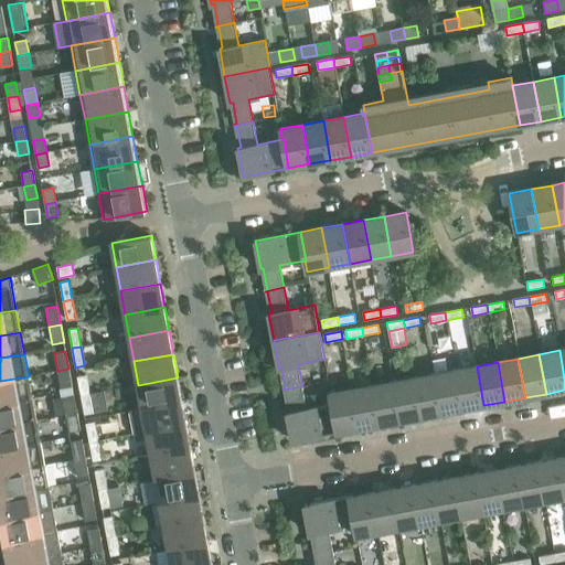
[(456,370),(462,409),(483,405),(477,366),(456,370)]
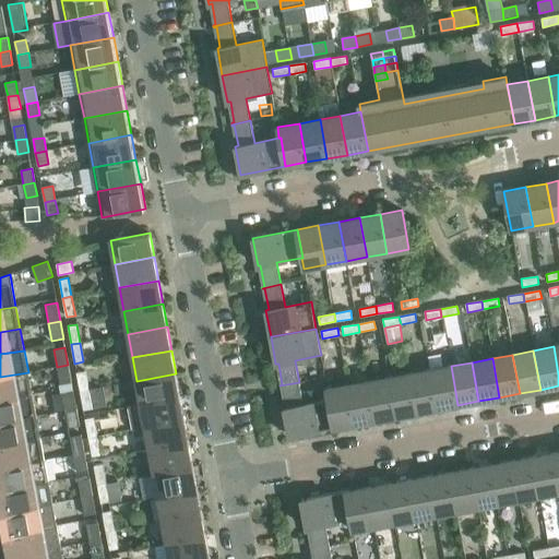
[(60,384),(71,382),(68,365),(57,367),(60,384)]
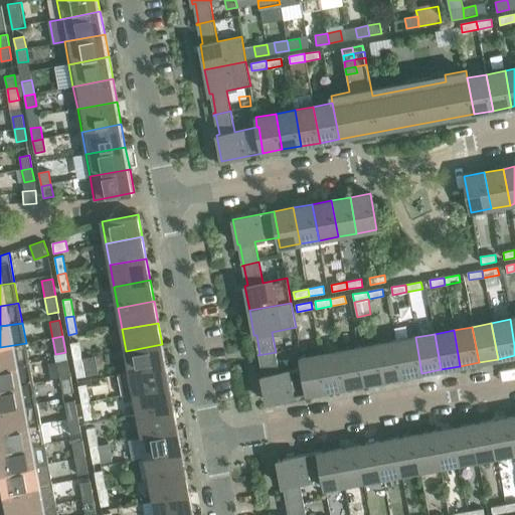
[(396,341),(403,376),(421,373),(415,337),(396,341)]
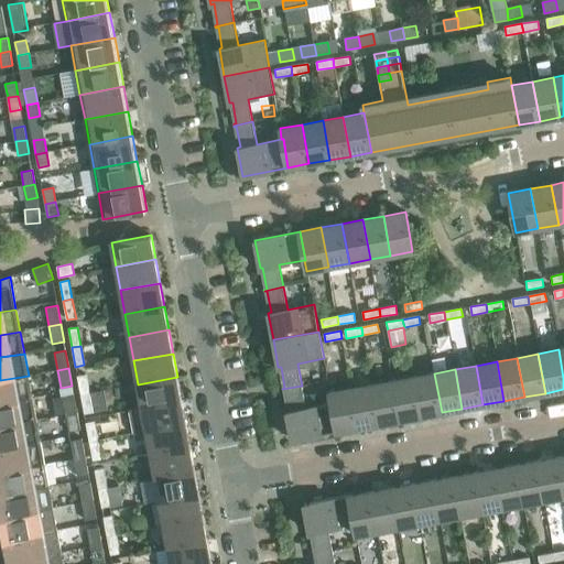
[(413,377),(421,416),(442,412),(434,373),(413,377)]
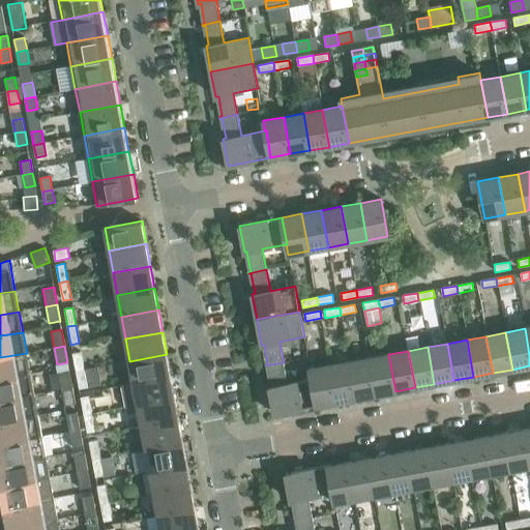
[(81,352),(72,353),(76,371),(84,370),(81,352)]
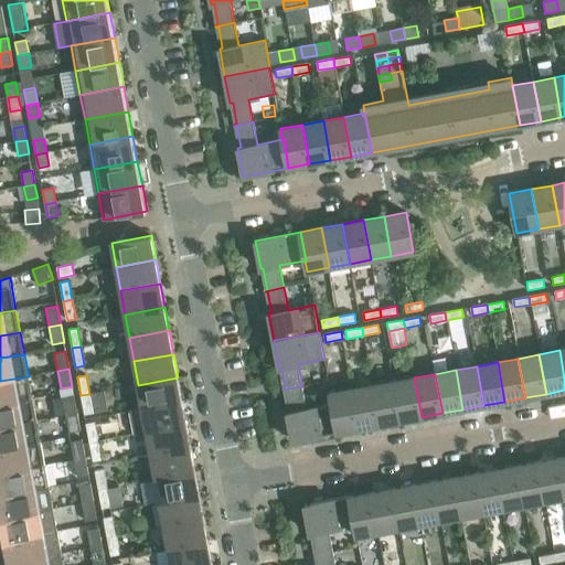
[(0,404),(32,398),(29,376),(0,381),(0,404)]
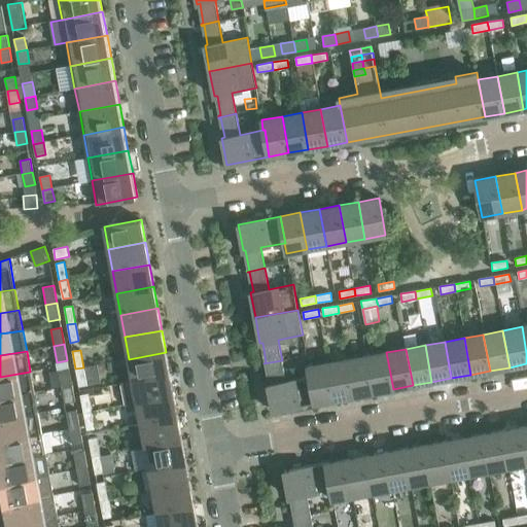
[(166,352),(129,359),(133,381),(170,374),(166,352)]
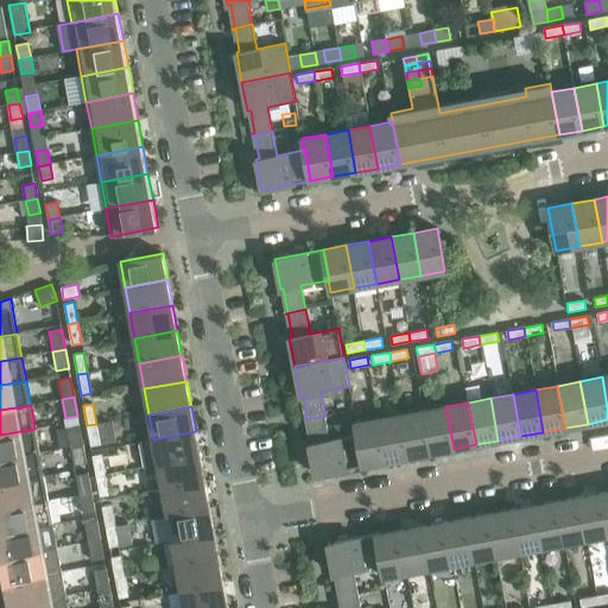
[(423,411),(431,453),(454,449),(445,406),(423,411)]
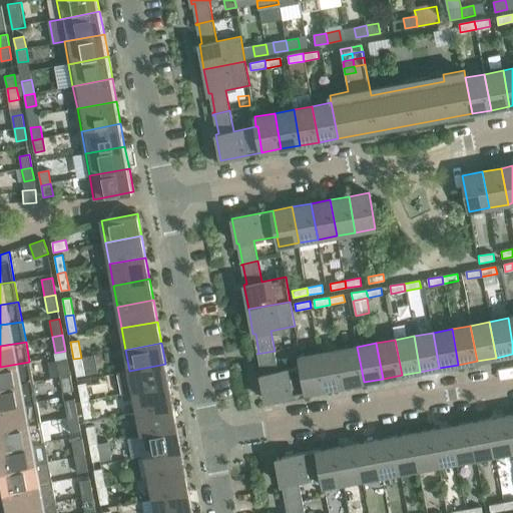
[(297,346),(288,348),(290,359),(299,358),(297,346)]
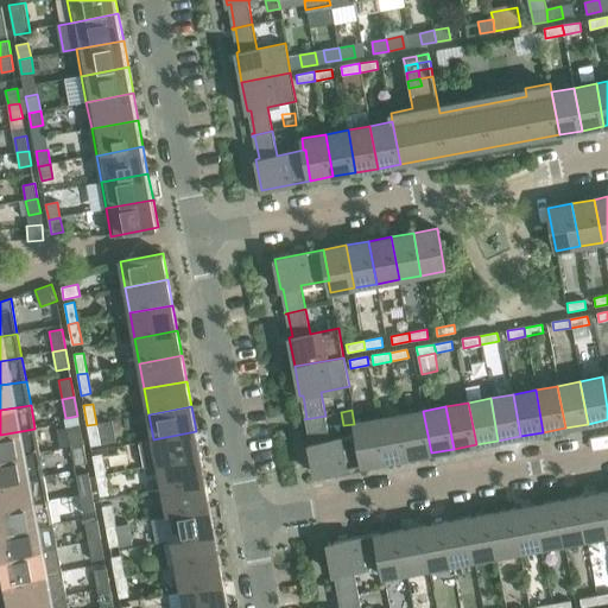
[(400,415),(409,457),(431,453),(423,411),(400,415)]
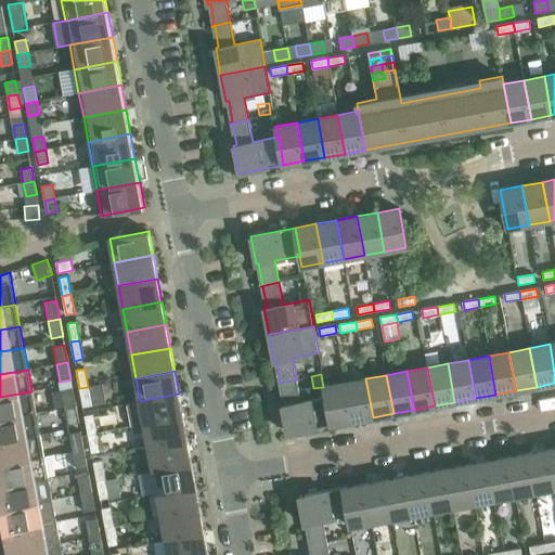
[(345,383),(352,421),(373,417),(365,378),(345,383)]
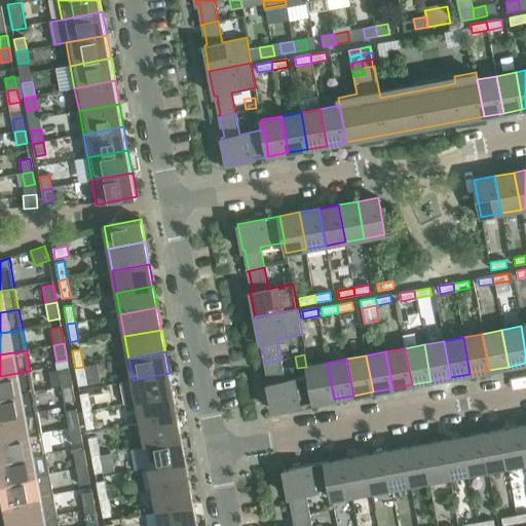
[(263,364),(266,364),(269,383),(267,384),(272,411),(314,403),(309,376),(308,376),(286,381),(282,360),(263,363),(263,364)]
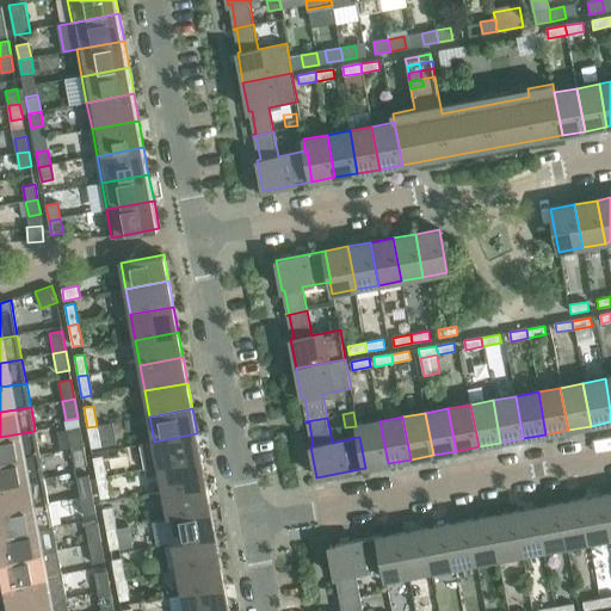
[(357,425),(358,437),(359,437),(365,468),(388,463),(380,421),(357,425)]
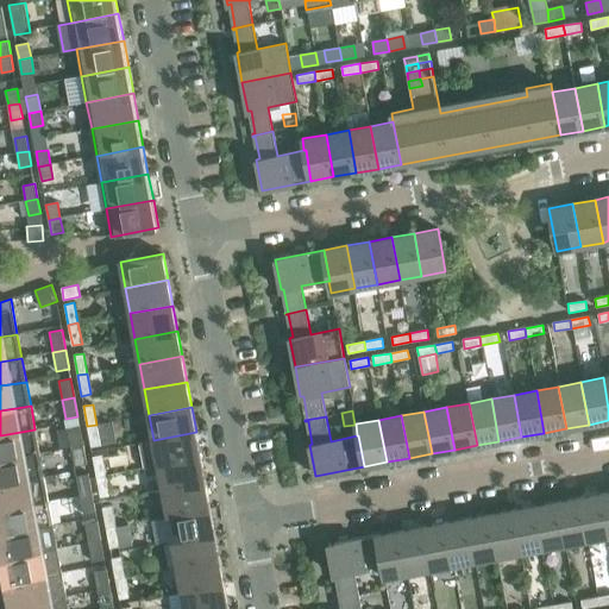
[(90,447),(100,445),(96,425),(87,426),(90,447)]
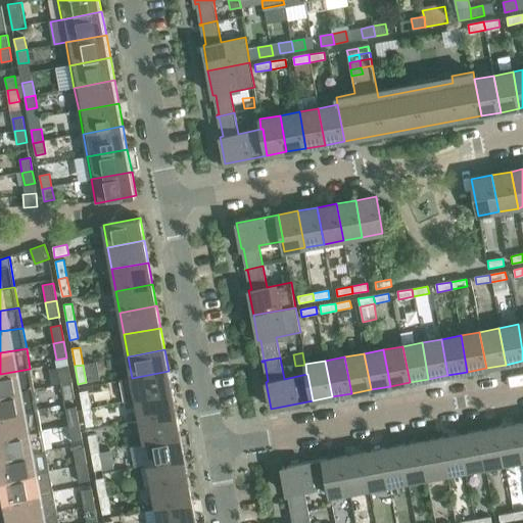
[(68,366),(57,368),(60,384),(72,382),(68,366)]
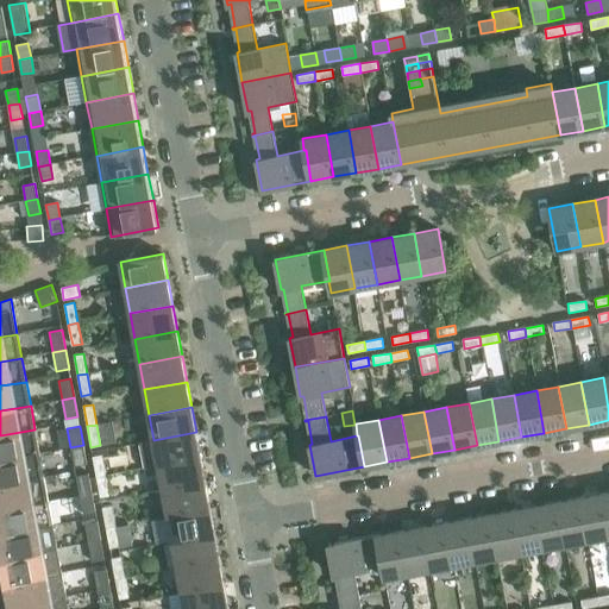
[(0,460),(39,453),(35,429),(0,435),(0,460)]
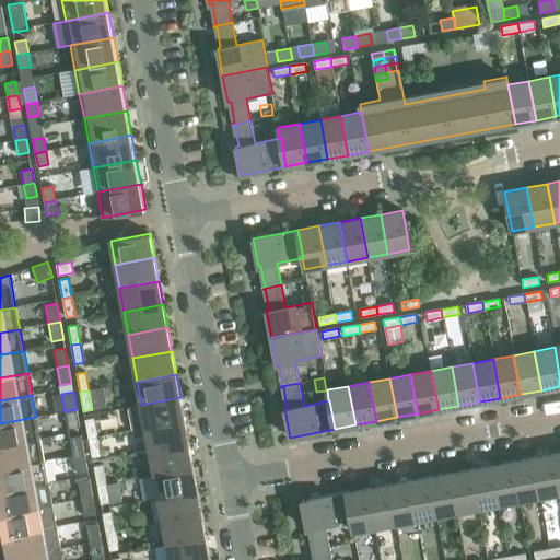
[(132,431),(146,428),(185,421),(181,397),(141,405),(128,407),(132,431)]
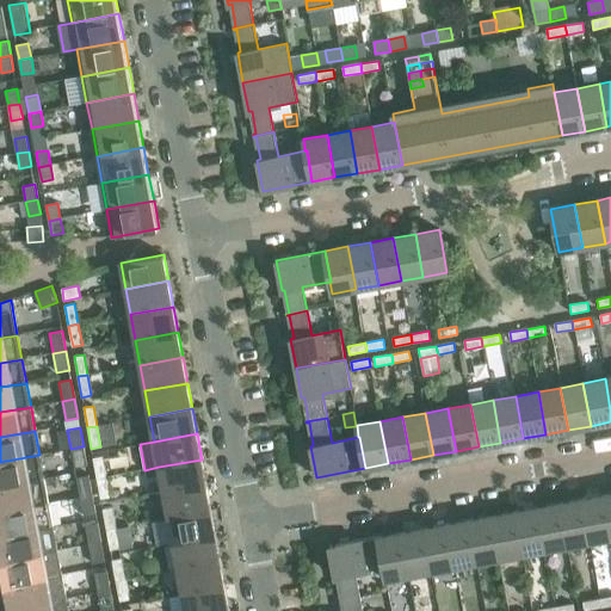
[(74,468),(87,466),(84,446),(71,449),(74,468)]
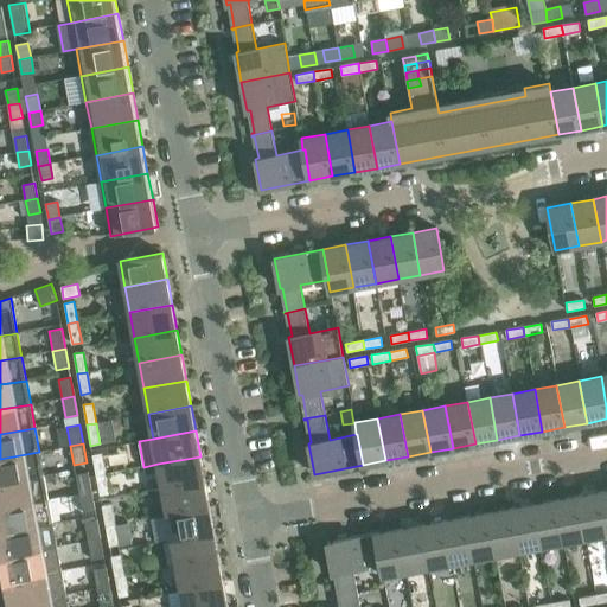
[(0,483),(44,475),(39,452),(0,459),(0,483)]
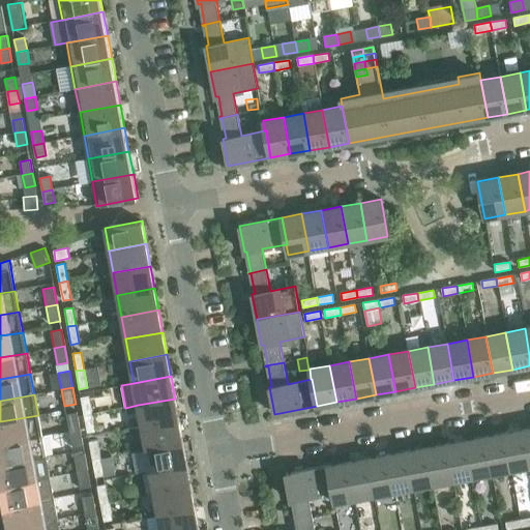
[(89,395),(81,398),(84,415),(92,413),(89,395)]
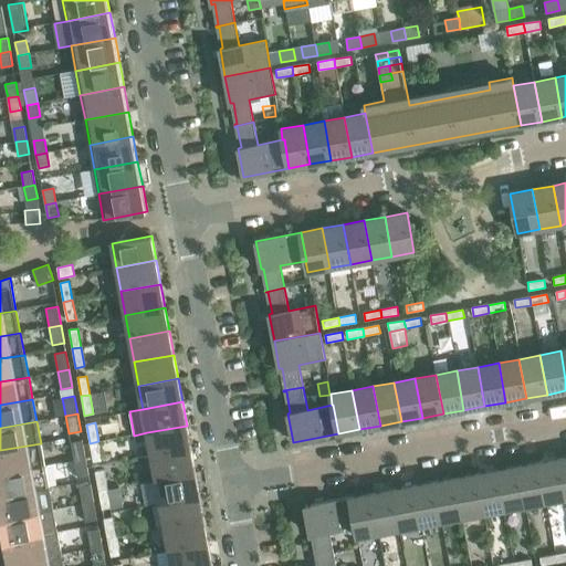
[(187,426),(147,432),(152,457),(191,449),(187,426)]
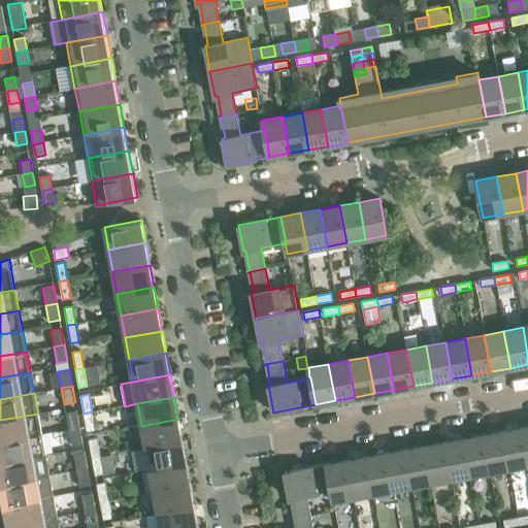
[(76,410),(66,413),(69,429),(79,427),(76,410)]
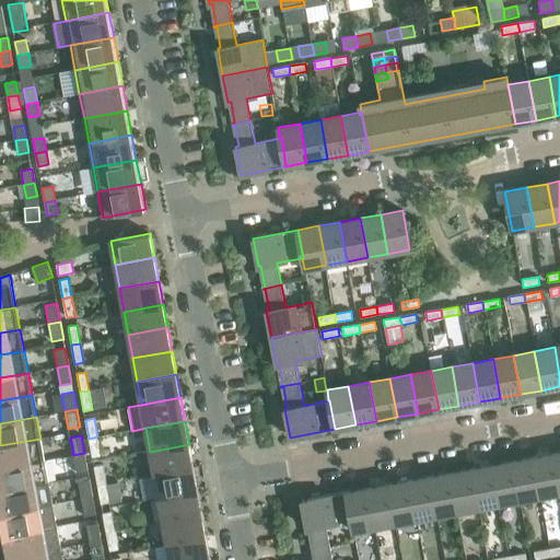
[(92,457),(101,456),(97,436),(89,439),(92,457)]
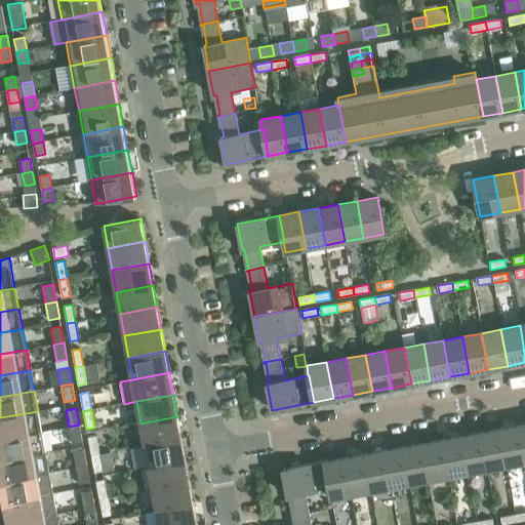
[(0,439),(42,432),(38,411),(0,417),(0,439)]
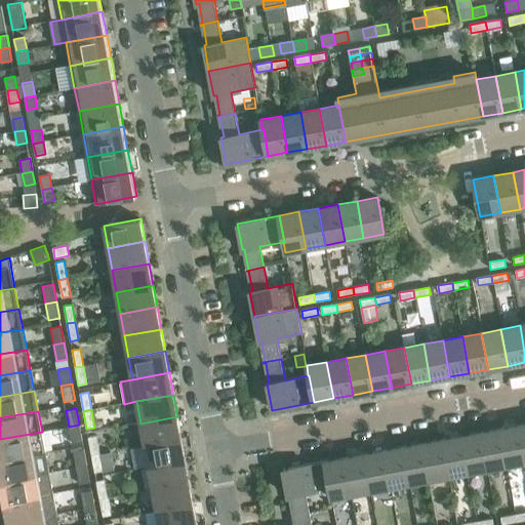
[(177,416),(140,423),(145,445),(182,438),(177,416)]
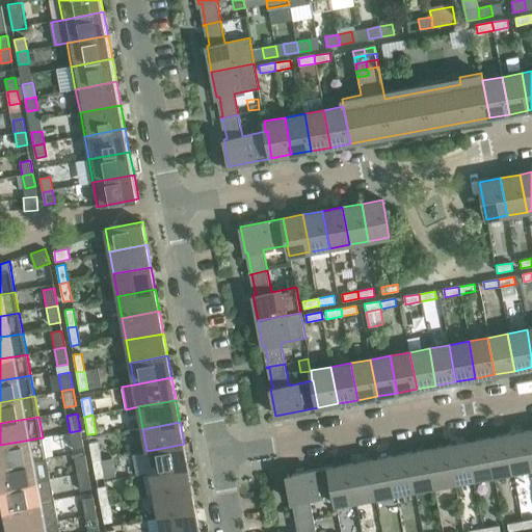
[(73,449),(83,448),(80,430),(70,432),(73,449)]
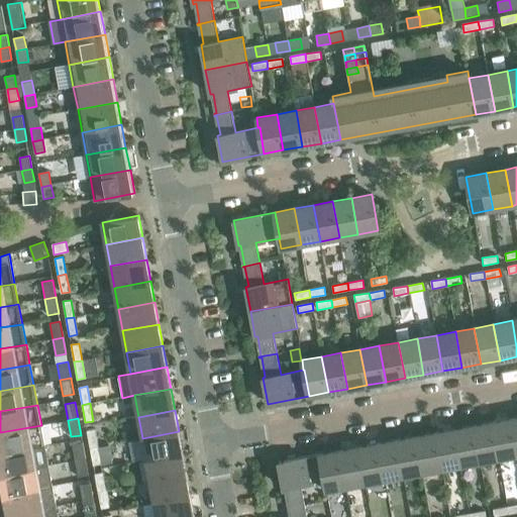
[(492,422),(498,458),(516,454),(516,452),(511,419),(492,422)]
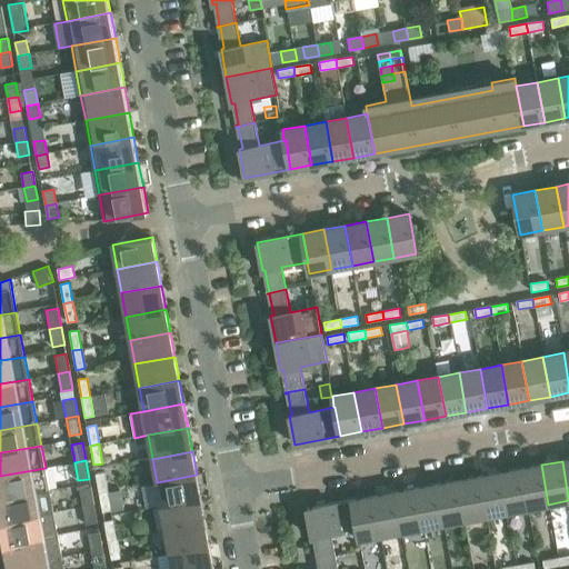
[(520,469),(528,509),(548,505),(541,465),(520,469)]
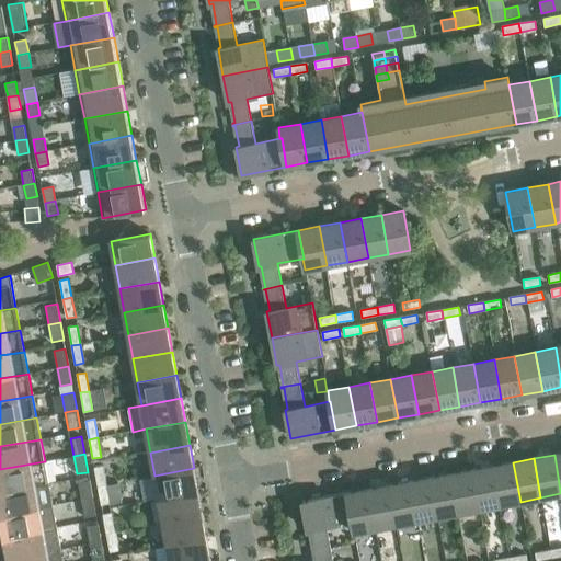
[(0,469),(0,492),(36,485),(48,483),(45,461),(0,469)]
